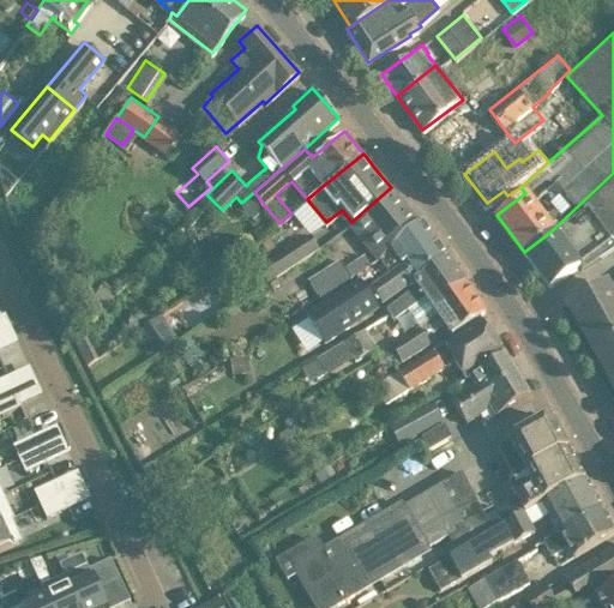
[(0,162),(0,175),(5,194),(18,178),(0,162)]
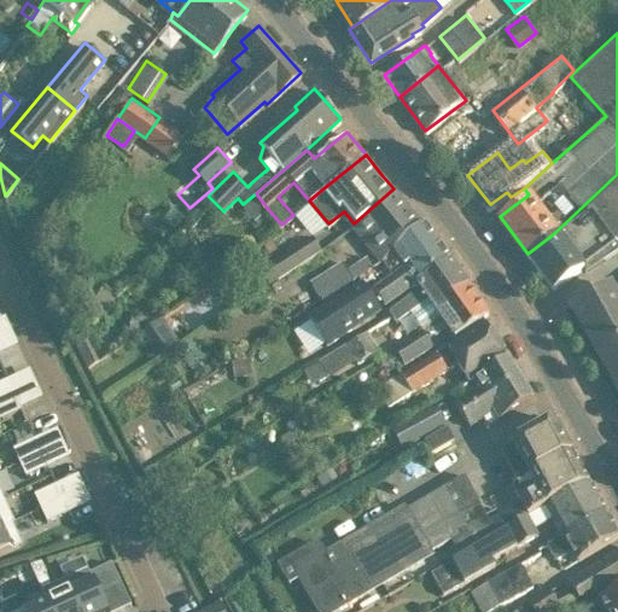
[(617,174),(553,234),(528,254),(549,284),(565,272),(567,274),(617,244),(617,174)]
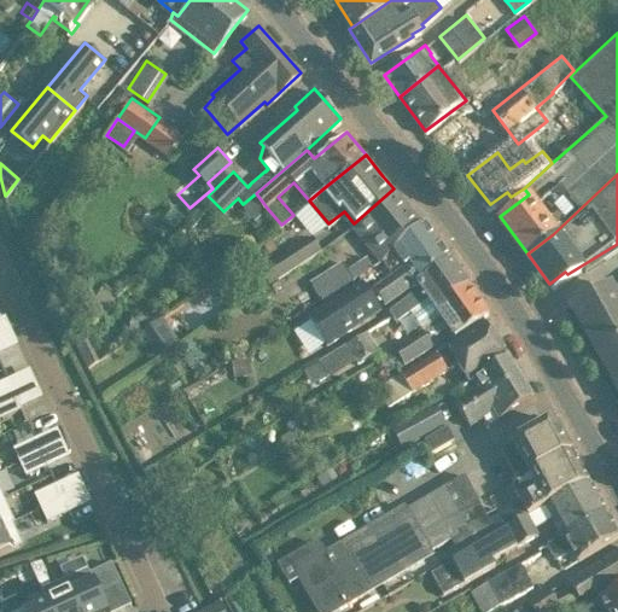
[(421,221),(419,220),(401,198),(394,188),(354,223),(361,232),(379,254),(383,258),(421,221)]
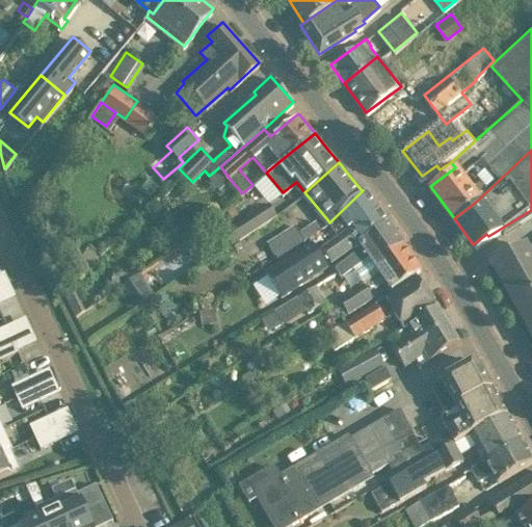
[(219,188),(230,179),(220,166),(209,176),(219,188)]
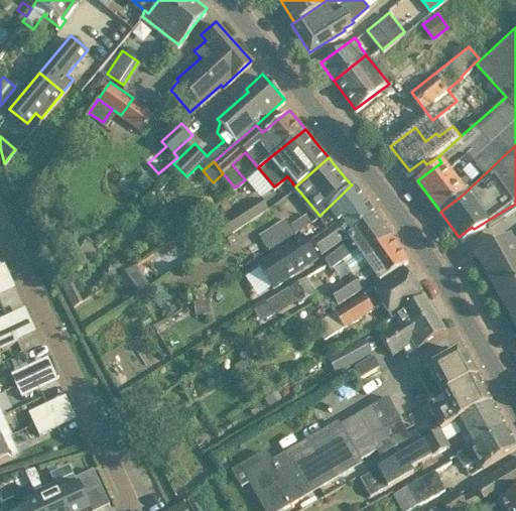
[(328,228),(311,239),(321,252),(337,240),(347,233),(347,234),(376,213),(367,200),(354,182),(352,184),(319,216),(320,216),(328,228)]
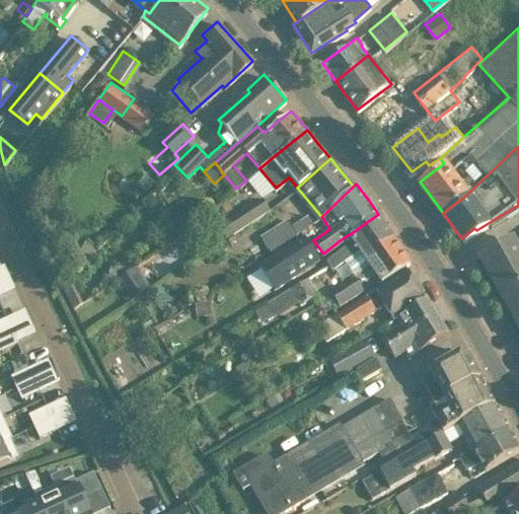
[(219,224),(227,236),(271,208),(263,196),(219,224)]
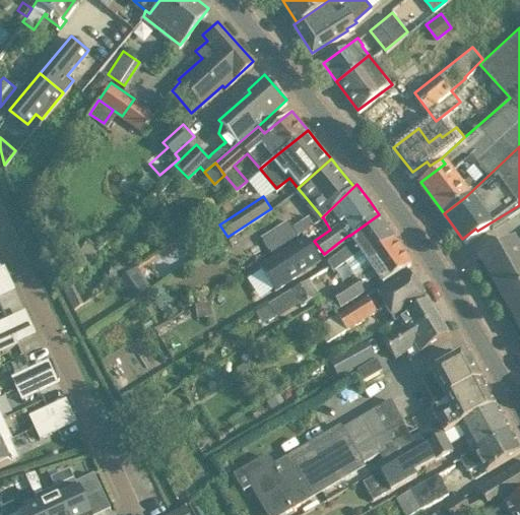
[(298,233),(302,230),(314,222),(309,213),(293,223),(289,217),(262,234),(271,250),(298,234),(298,233)]
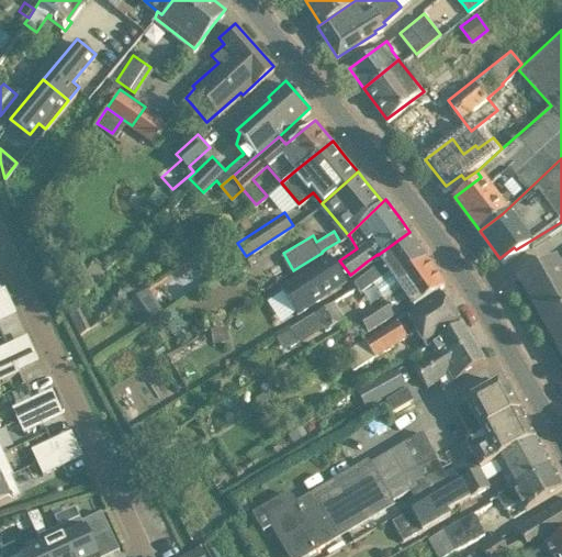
[(409,232),(378,255),(380,258),(353,280),(358,286),(360,290),(373,281),(390,269),(400,285),(429,260),(414,240),(409,232)]
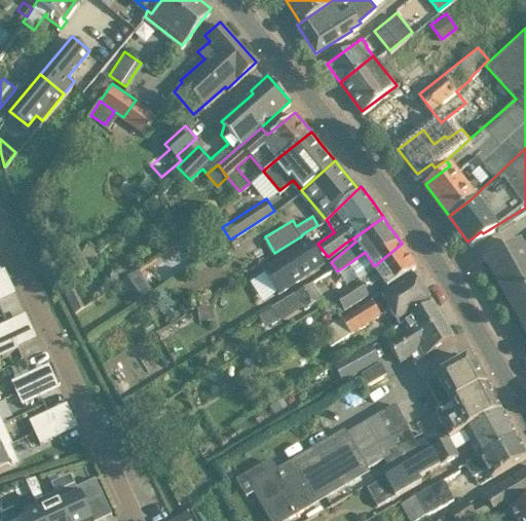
[(306,237),(262,267),(280,294),(325,264),(306,237)]
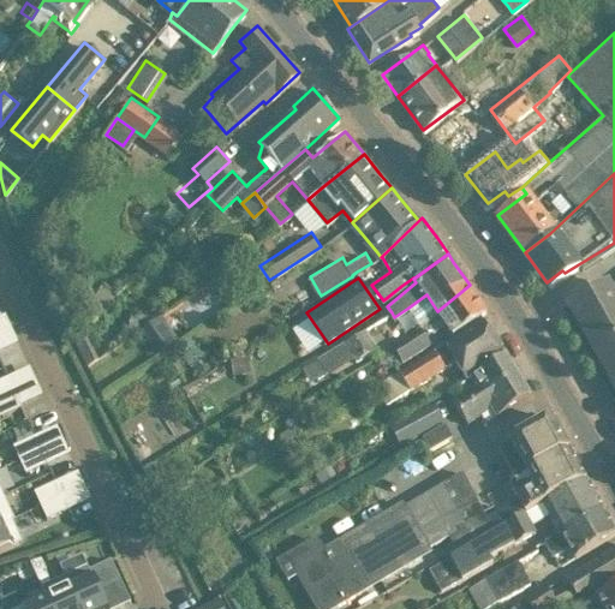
[(614,280),(610,285),(608,281),(568,303),(614,387),(614,280)]
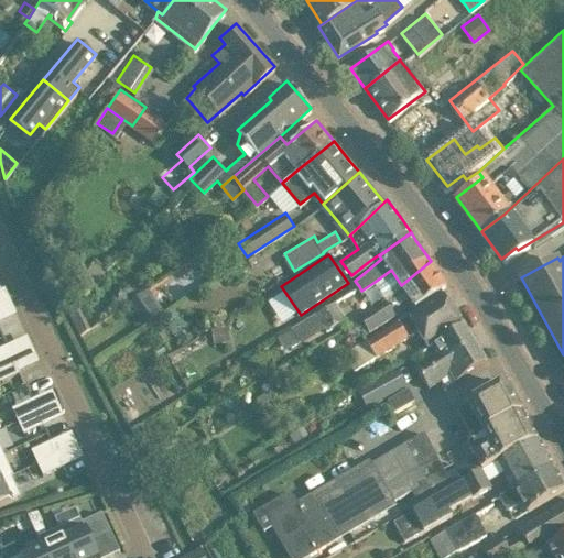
[(77,277),(89,288),(106,270),(94,259),(77,277)]
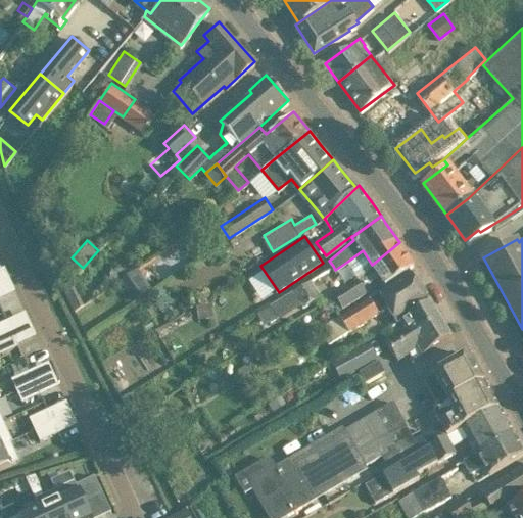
[(372,265),(373,266),(378,272),(375,275),(382,284),(414,263),(399,242),(372,265)]
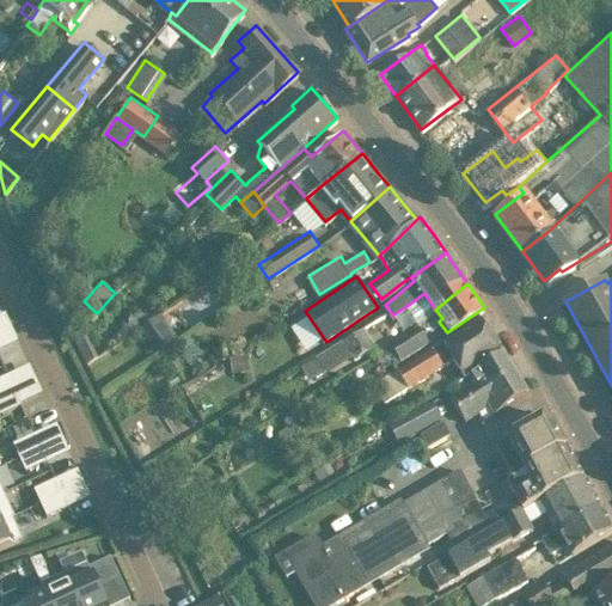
[(420,323),(436,311),(435,310),(424,293),(407,306),(408,308),(409,313),(412,320),(418,322),(420,323)]
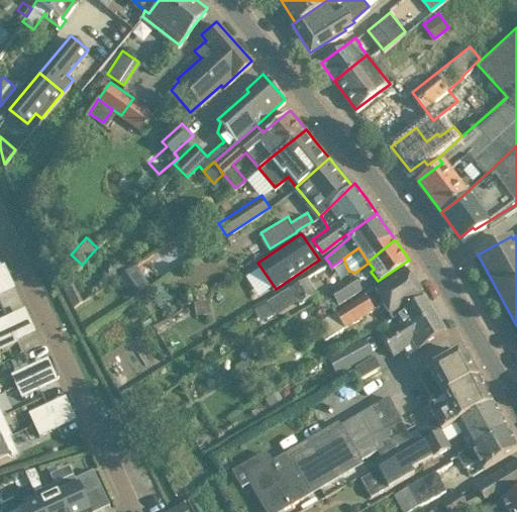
[(111,279),(121,272),(115,263),(111,265),(109,270),(109,275),(111,279)]
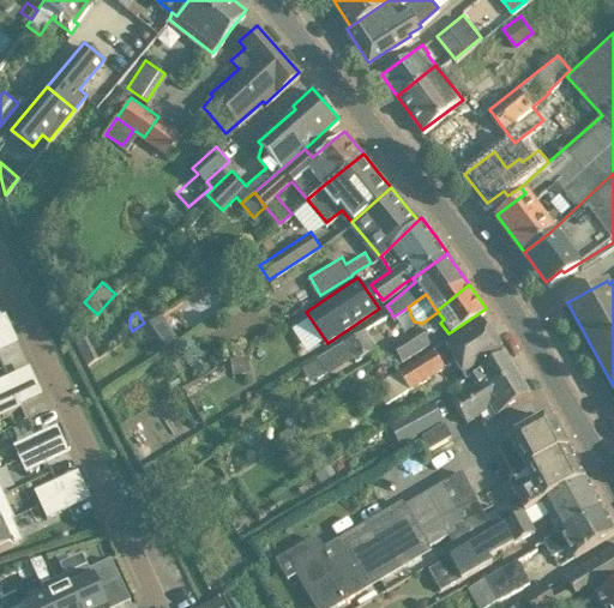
[(160,351),(179,338),(163,315),(144,329),(160,351)]
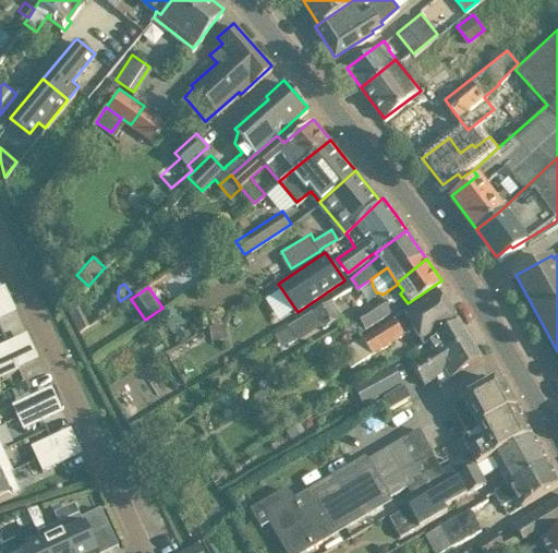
[(412,324),(419,334),(452,312),(438,289),(403,311),(356,340),(355,339),(341,348),(351,364),(372,350),(412,324)]
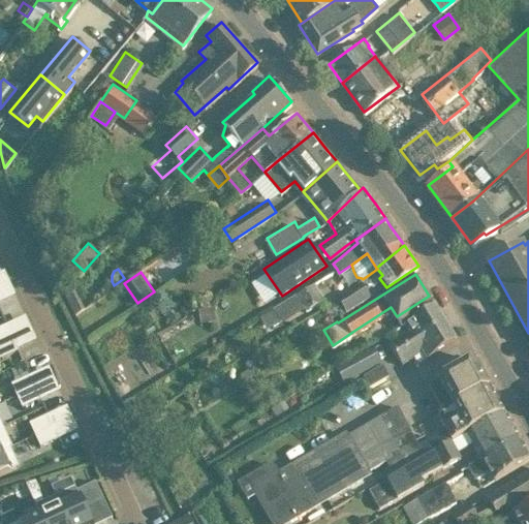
[(337,296),(345,309),(371,294),(363,280),(337,296)]
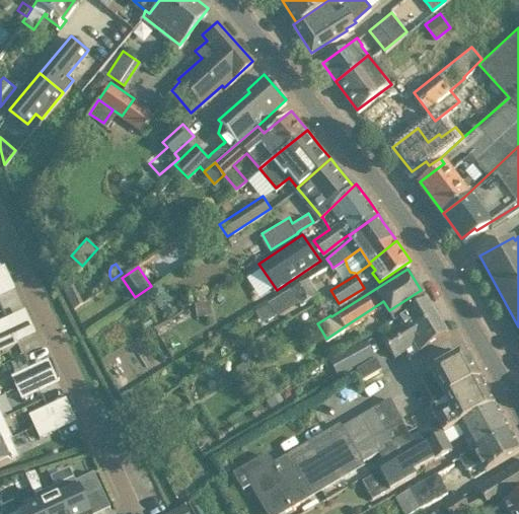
[(277,296),(286,311),(318,292),(309,276),(277,296)]
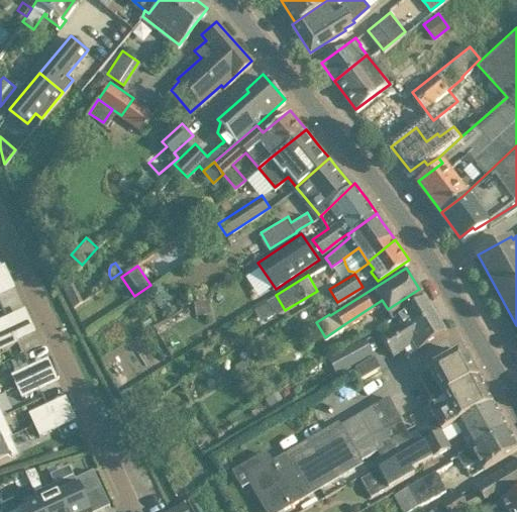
[(63,284),(74,306),(82,300),(72,279),(63,284)]
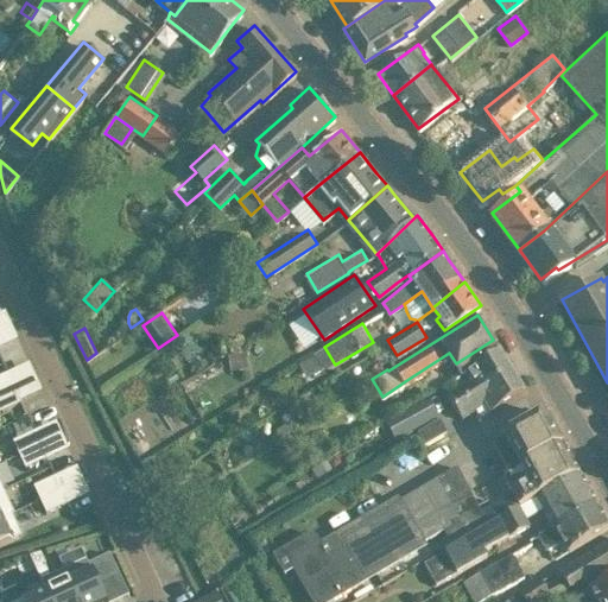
[(447,392),(451,399),(508,363),(493,340),(456,363),(461,372),(466,368),(472,376),(447,392)]
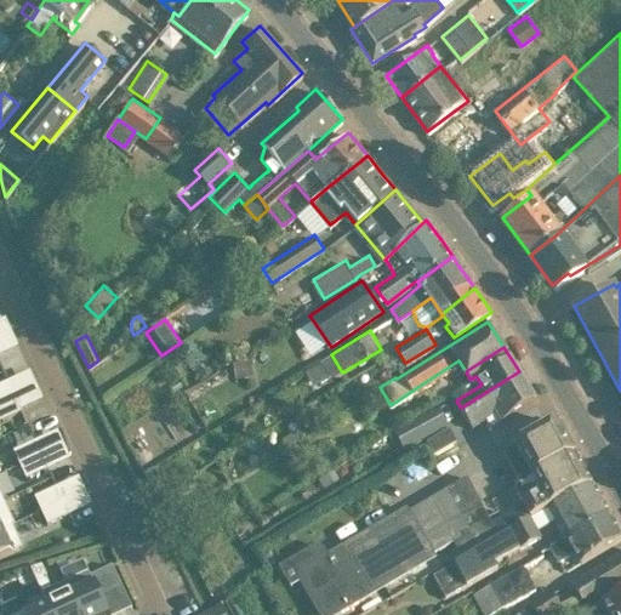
[(250,374),(246,357),(233,359),(237,376),(250,374)]
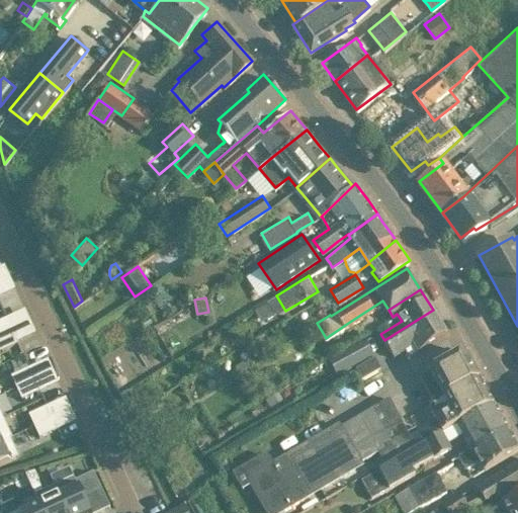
[(155,325),(159,332),(190,313),(186,306),(155,325)]
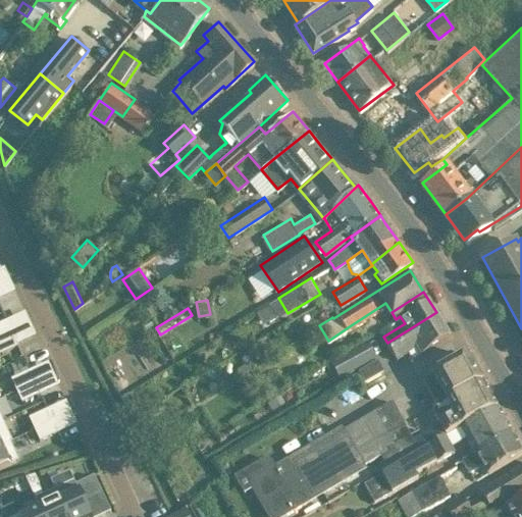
[(436,312),(387,343),(396,356),(416,343),(422,352),(450,333),(436,312)]
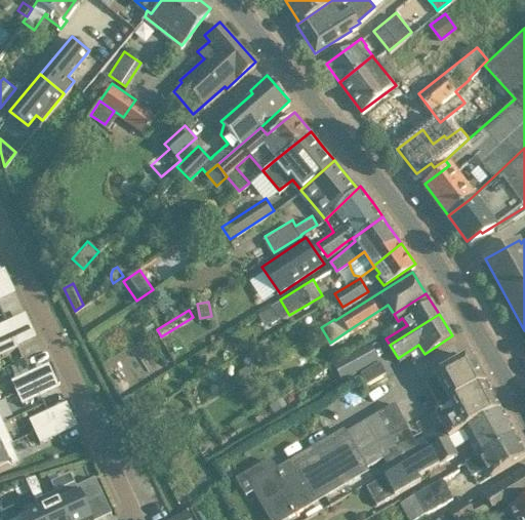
[(0,322),(0,336),(11,331),(6,320),(0,322)]
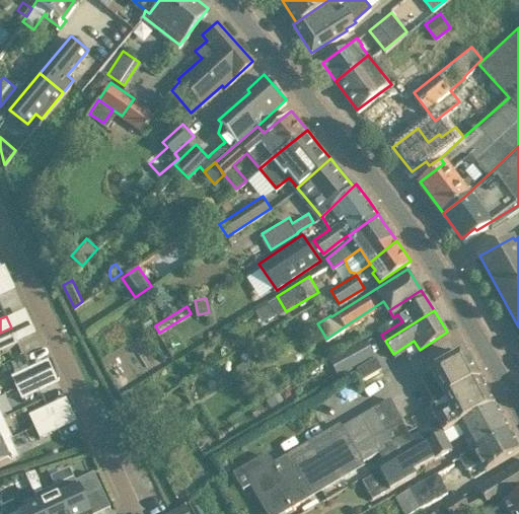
[(11,327),(0,333),(0,349),(18,341),(11,327)]
